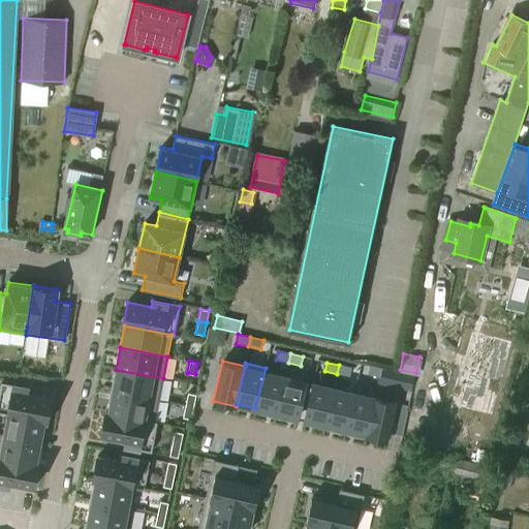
[(349,377),(351,368),(339,365),(337,374),(349,377)]
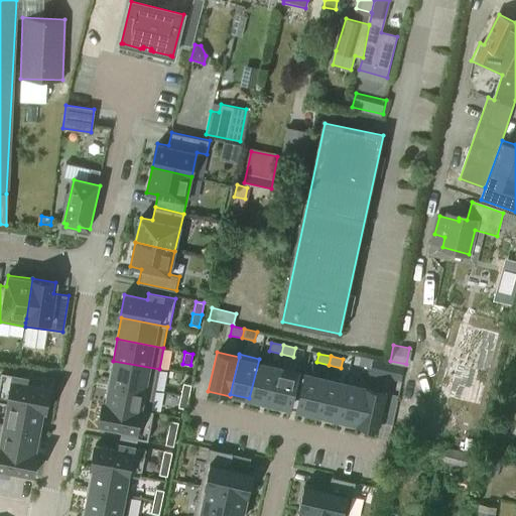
[(373,359),(360,356),(358,365),(370,368),(373,359)]
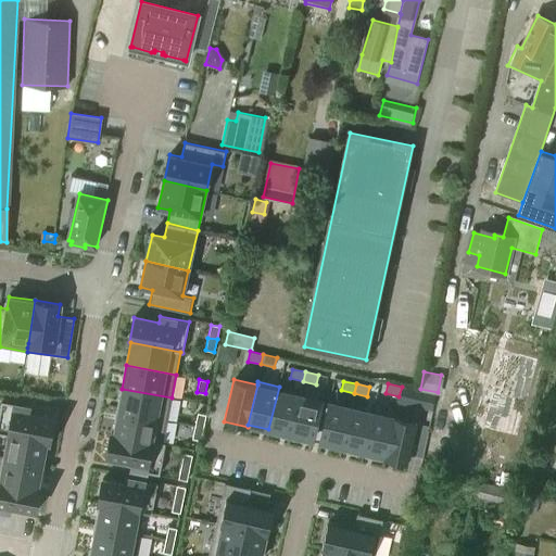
[(300,391),(279,387),(268,429),(290,434),(300,391)]
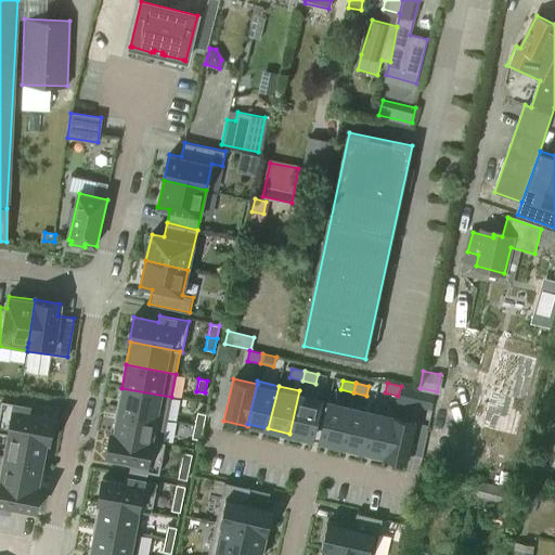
[(401,386),(398,396),(412,399),(414,389),(411,388),(401,386)]
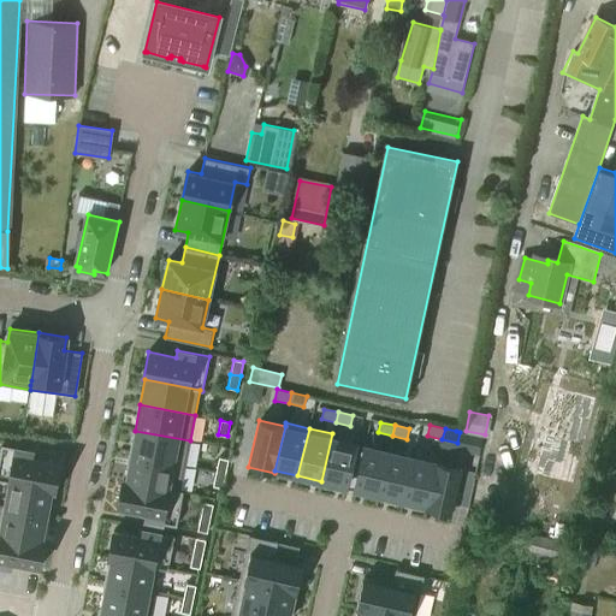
[(184,467),(190,440),(135,431),(130,456),(184,467)]
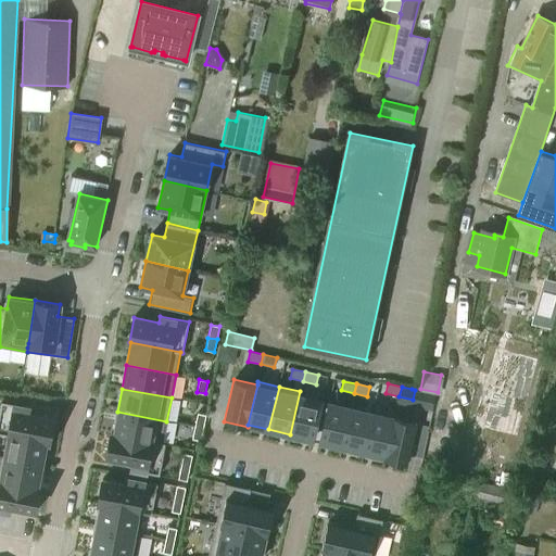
[(313,439),(323,396),(300,391),(290,434),(313,439)]
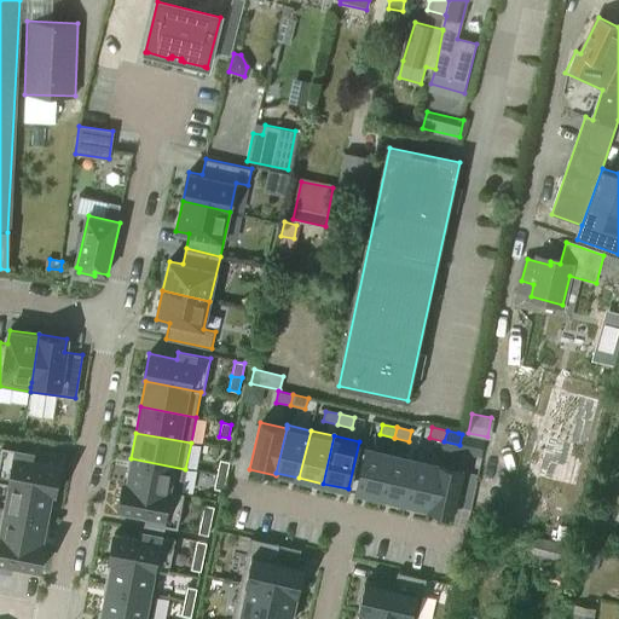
[(470,435),(467,452),(481,456),(485,439),(470,435)]
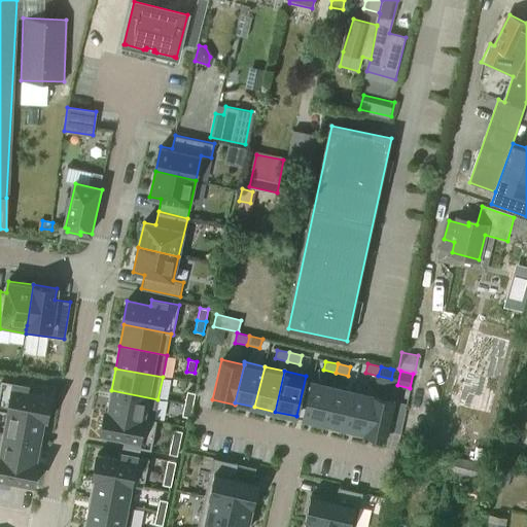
[(324,423),(334,382),(312,377),(303,418),(324,423)]
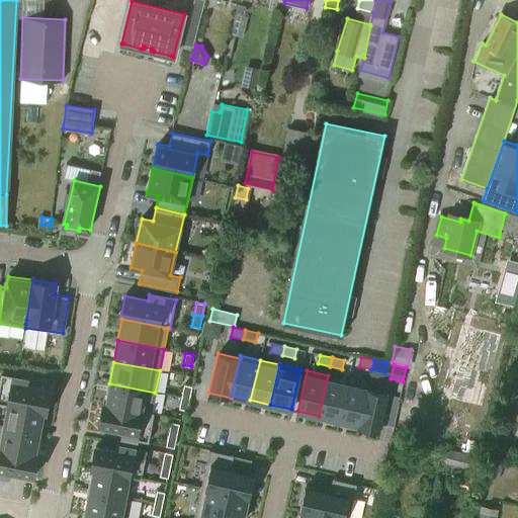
[(0,380),(0,403),(8,405),(44,412),(47,413),(51,389),(27,383),(28,378),(1,373),(0,380)]
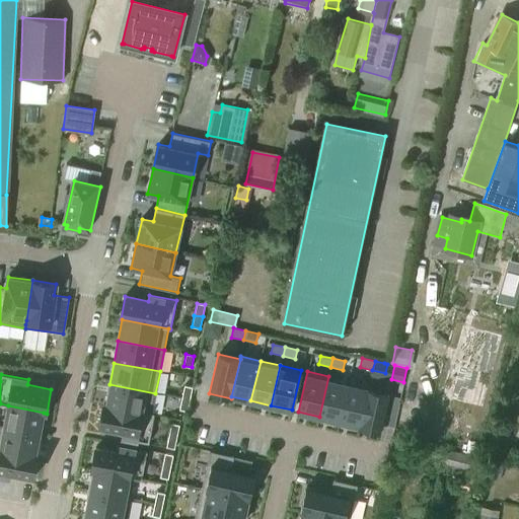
[(349,381),(328,376),(319,417),(340,421),(349,381)]
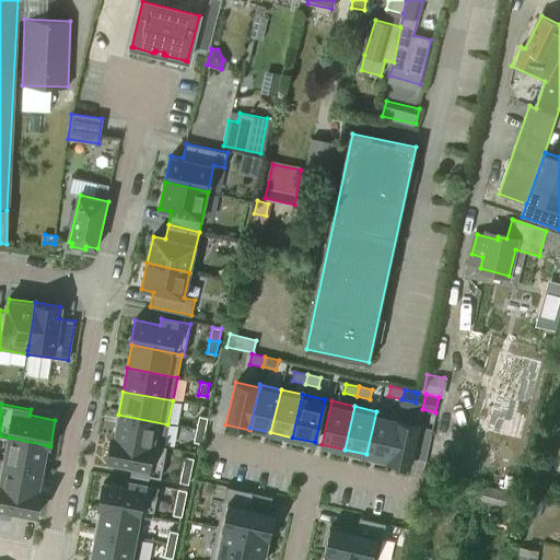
[(366,454),(386,459),(396,419),(396,416),(376,411),(366,454)]
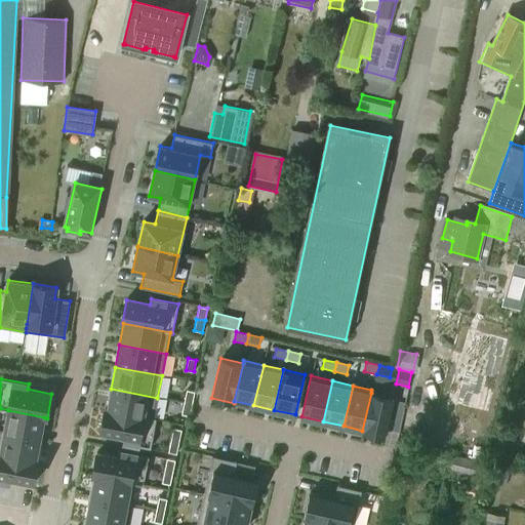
[(111,389),(107,409),(154,418),(157,398),(111,389)]
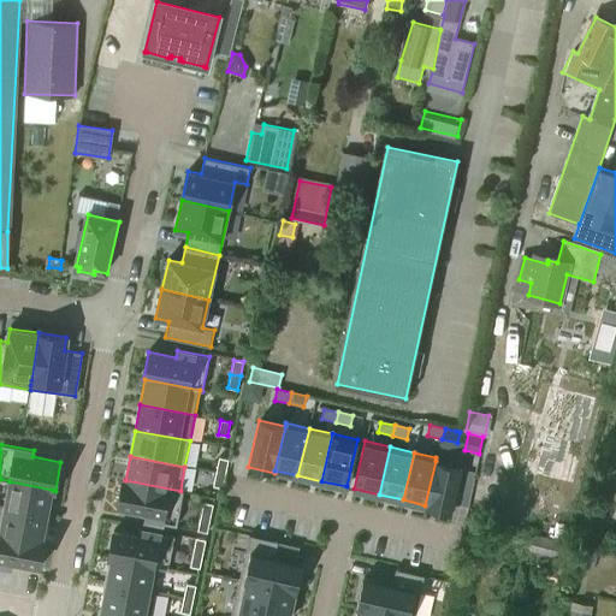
[(219,457),(215,472),(225,474),(229,460),(219,457)]
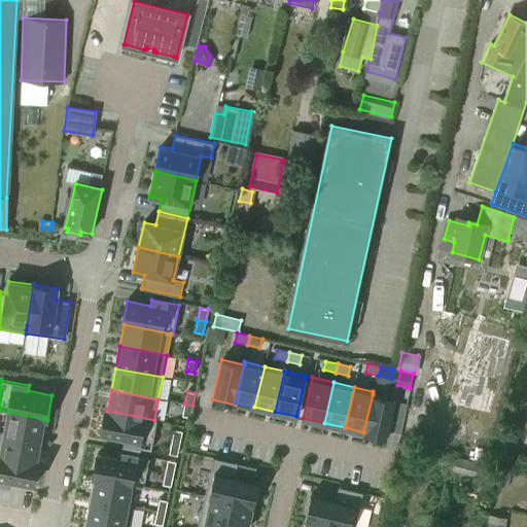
[(373,394),(363,432),(363,434),(386,440),(395,400),(373,394)]
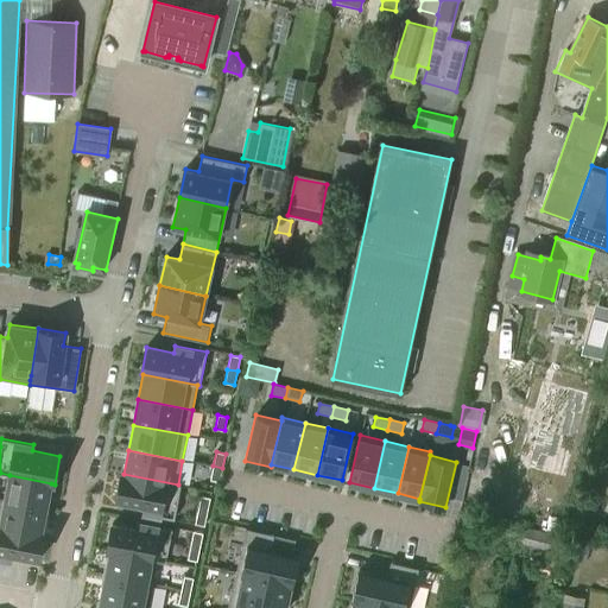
[(213,466),(210,480),(220,482),(222,468),(213,466)]
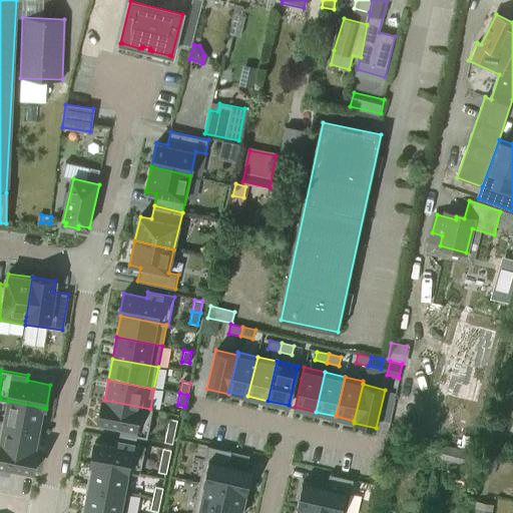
[(150,409),(104,400),(103,400),(98,423),(135,430),(134,435),(147,438),(153,409),(150,409)]
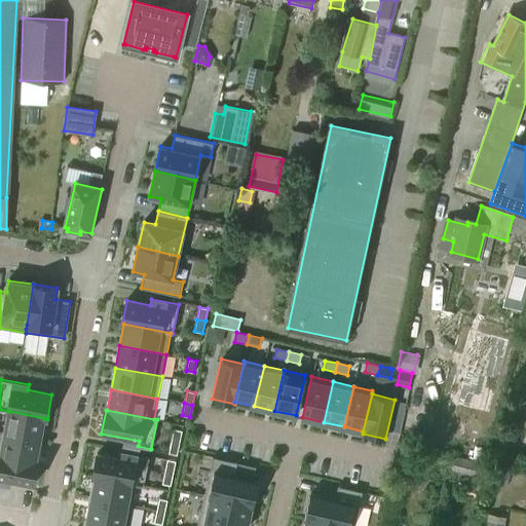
[(44,418),(8,411),(4,431),(40,439),(44,418)]
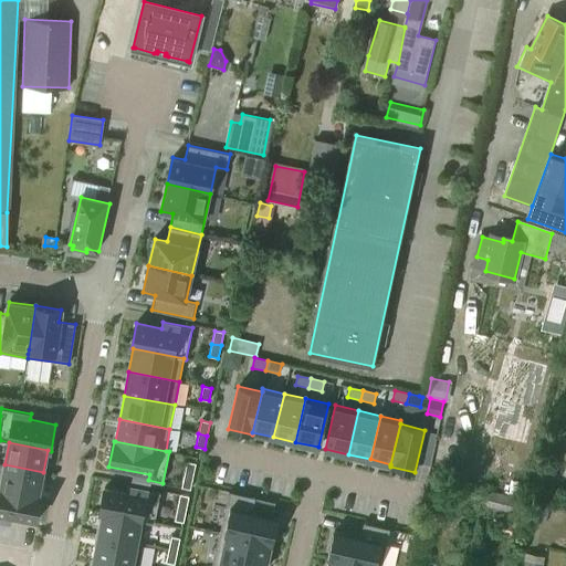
[(187,461),(184,474),(192,477),(196,463),(187,461)]
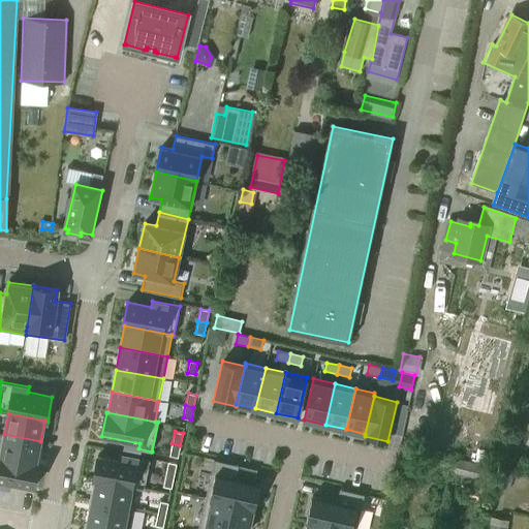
[(0,433),(0,456),(36,463),(40,441),(4,434),(0,433)]
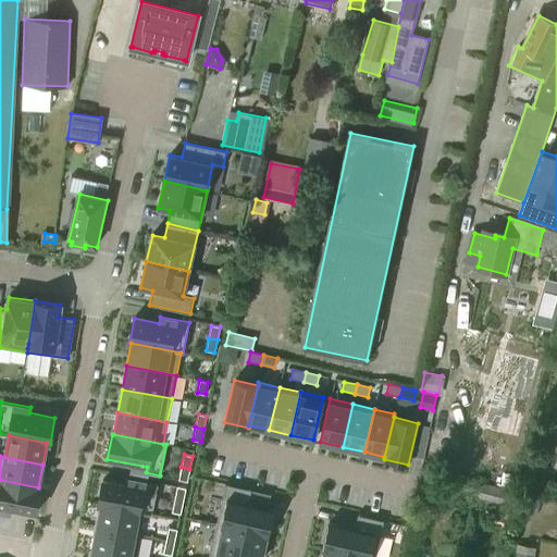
[(187,482),(189,469),(181,467),(178,480),(187,482)]
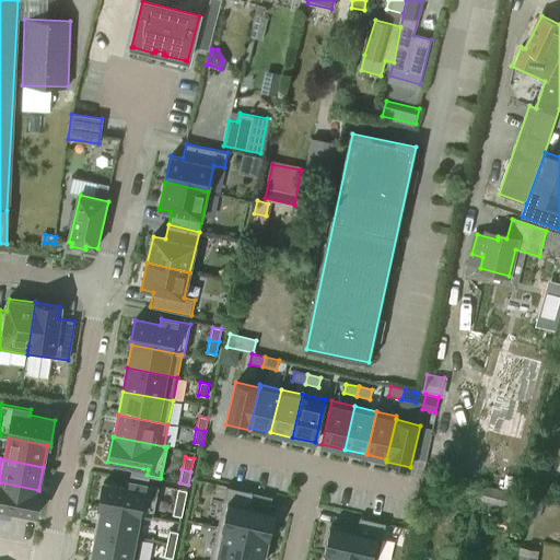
[(98,509),(101,509),(144,516),(152,518),(159,487),(129,481),(128,487),(103,482),(98,509)]
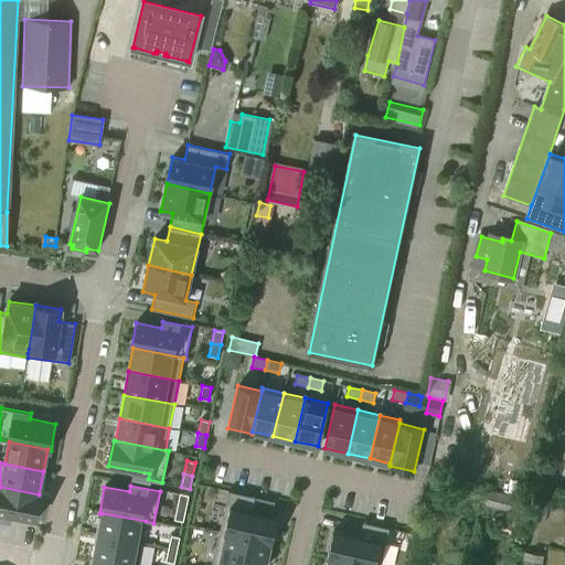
[(11,516),(36,521),(42,494),(39,494),(0,487),(0,520),(10,522),(11,516)]
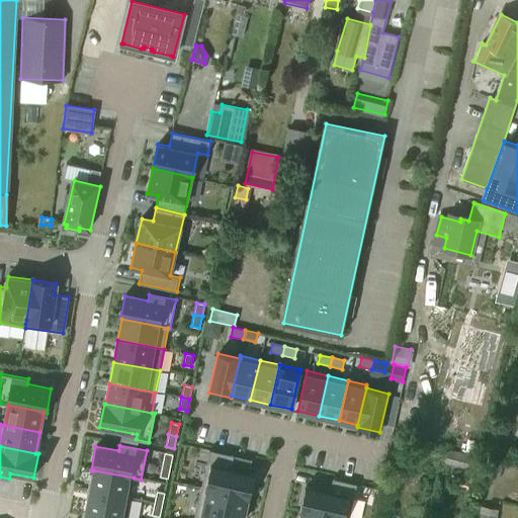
[(475,471),(478,456),(446,449),(442,464),(475,471)]
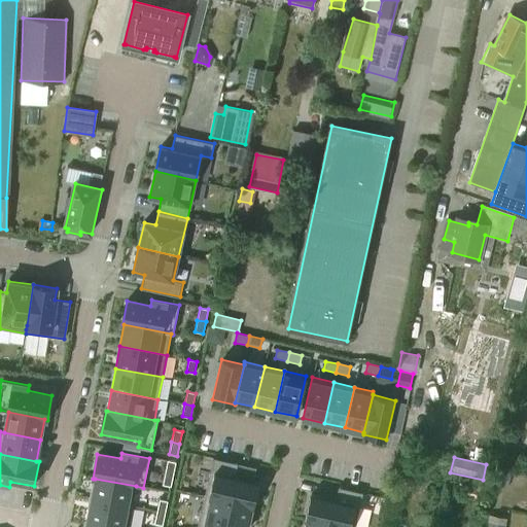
[(252,481),(255,467),(213,458),(204,496),(251,507),(257,482),(252,481)]
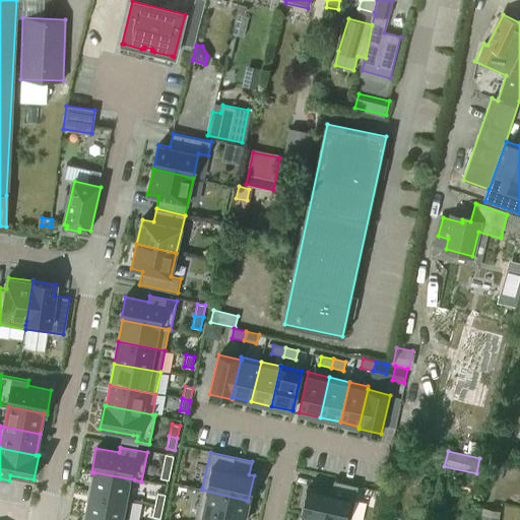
[(163,466),(171,468),(174,456),(166,454),(163,466)]
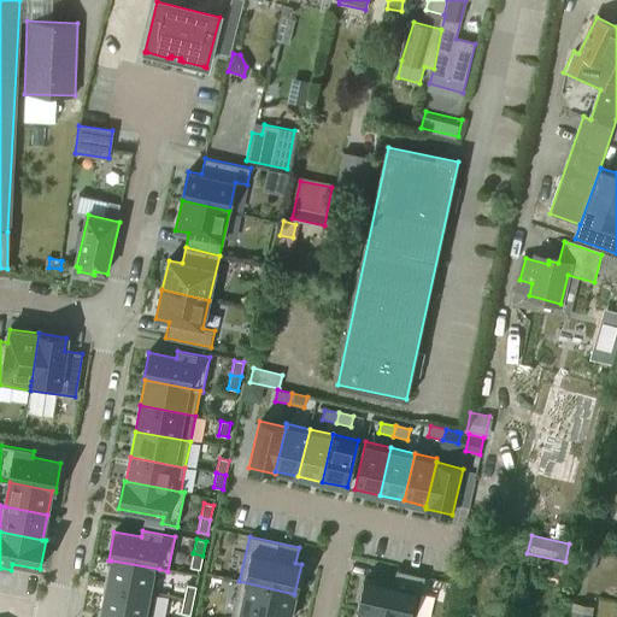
[(191,568),(200,570),(203,556),(193,553),(191,568)]
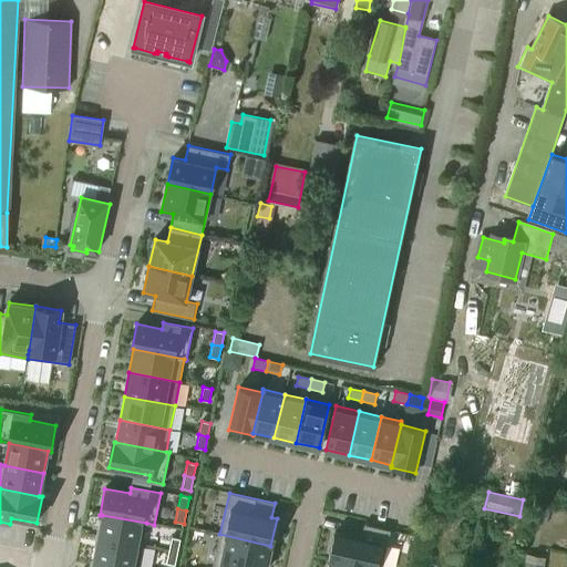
[(102,515),(99,536),(143,545),(146,523),(102,515)]
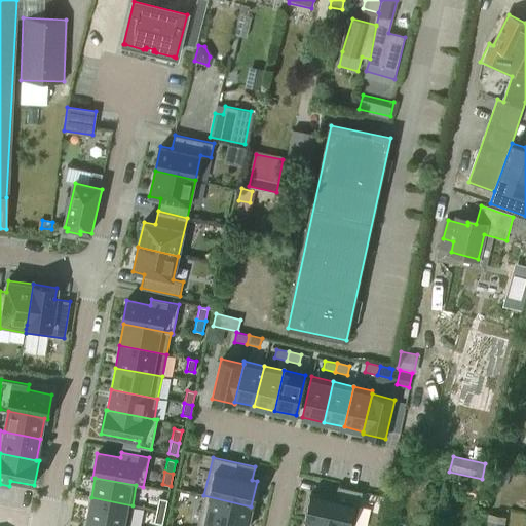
[(310,493),(305,519),(337,525),(352,525),(361,492),(337,486),(334,498),(310,493)]
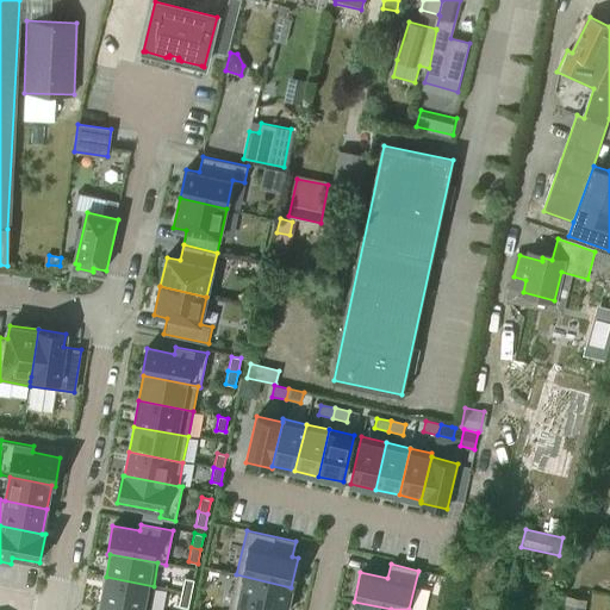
[(236,574),(228,609),(256,609),(257,609),(285,609),(291,587),(236,574)]
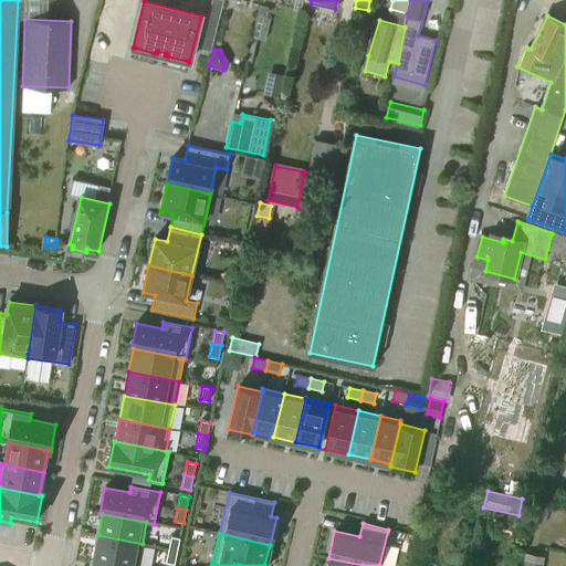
[(98,535),(94,559),(127,565),(137,565),(143,544),(98,535)]
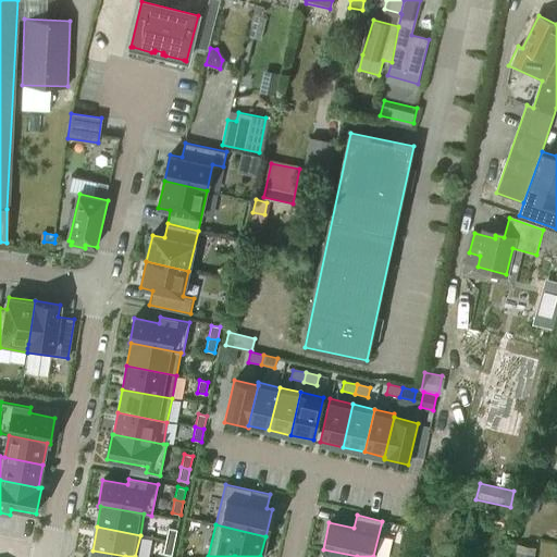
[(169,528),(165,541),(174,543),(177,530),(169,528)]
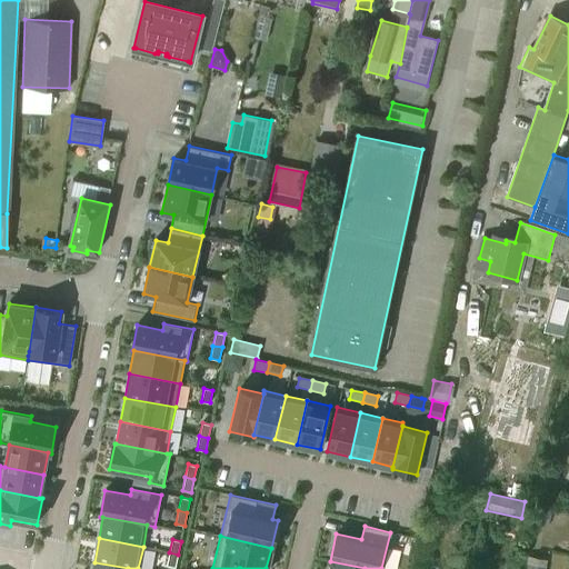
[(167,566),(176,568),(178,555),(169,552),(167,566)]
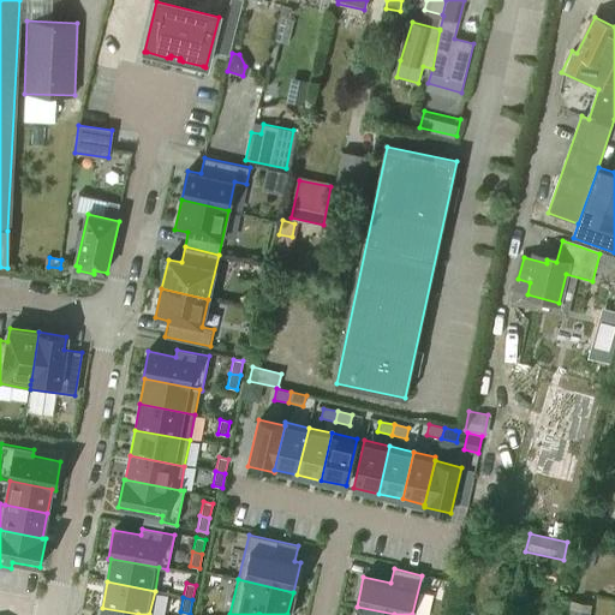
[(589,614),(591,604),(569,599),(566,614),(589,614)]
